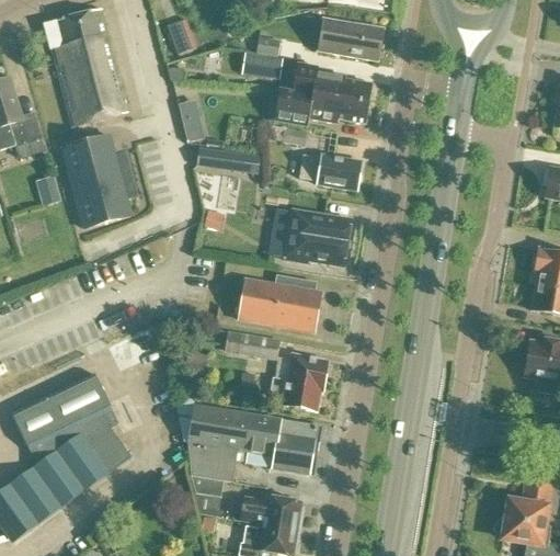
[(71,126),(127,111),(100,8),(88,11),(65,18),(44,23),(50,48),(52,48),(71,126)]
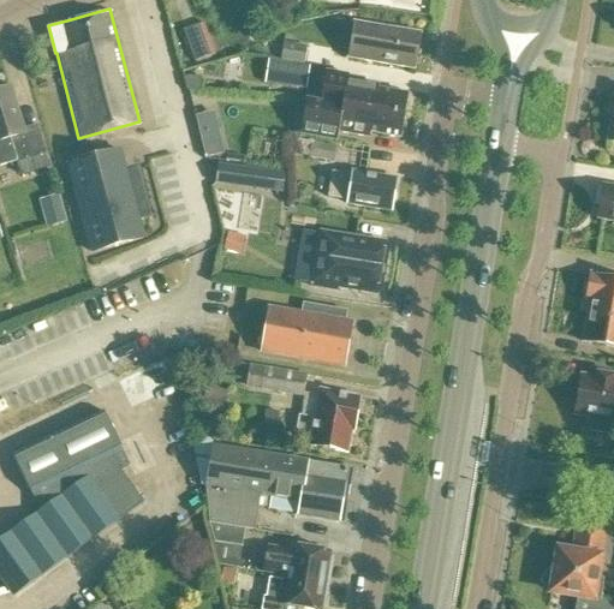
[(415,66),(421,30),(353,19),(347,54),(415,66)]
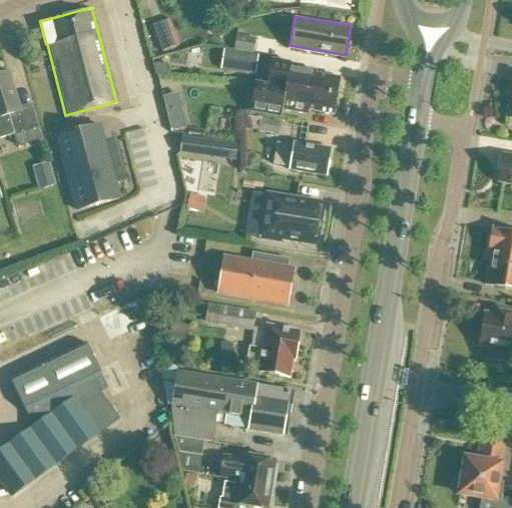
[(162,48),(175,43),(165,17),(152,22),(162,48)]
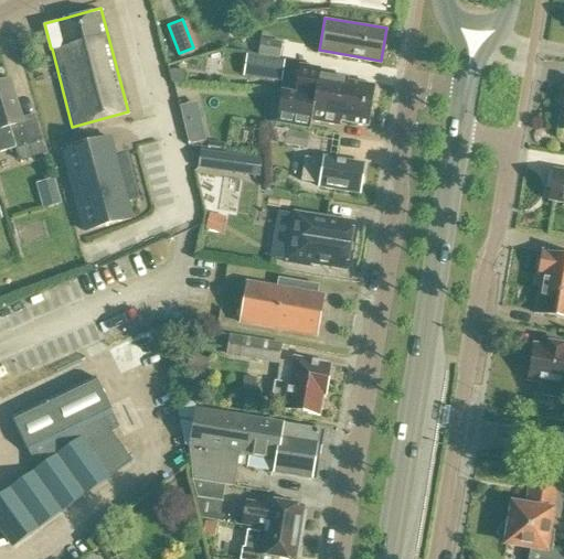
[(279,56),(283,39),(259,35),(257,53),(279,56)]
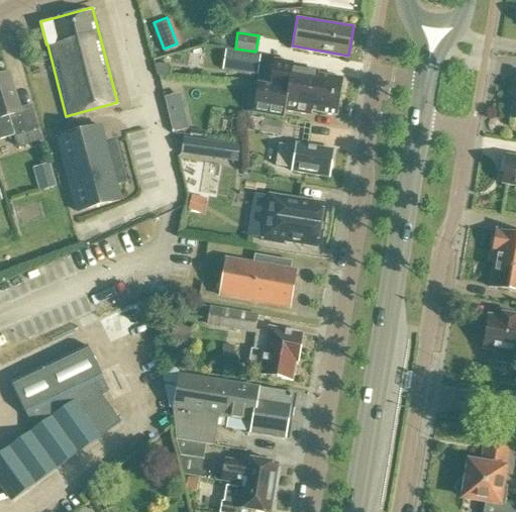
[(260,53),(225,46),(222,66),(256,72),(260,53)]
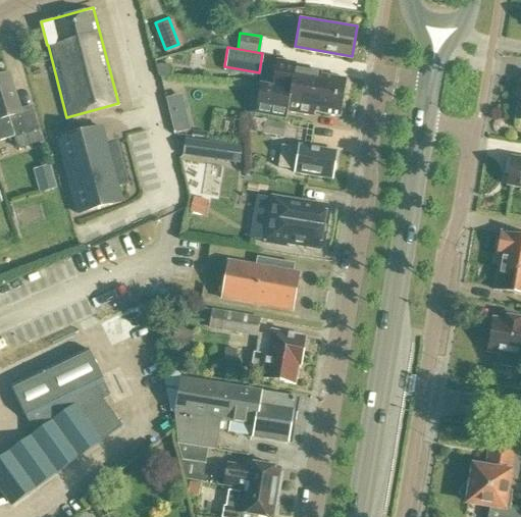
[(30,64),(44,61),(41,49),(27,52),(30,64)]
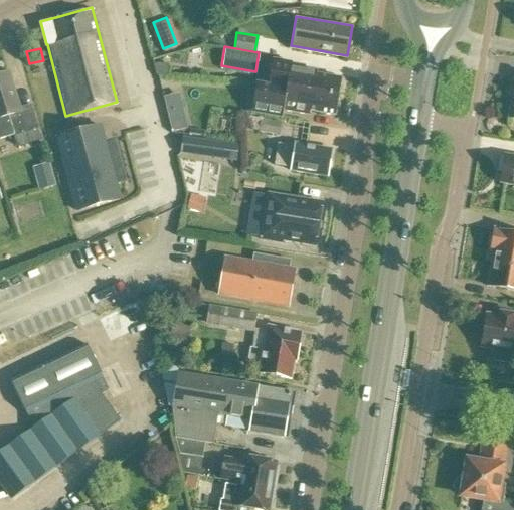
[(268,83),(338,95),(341,75),(316,71),(316,68),(290,63),(289,69),(271,66),(268,83)]
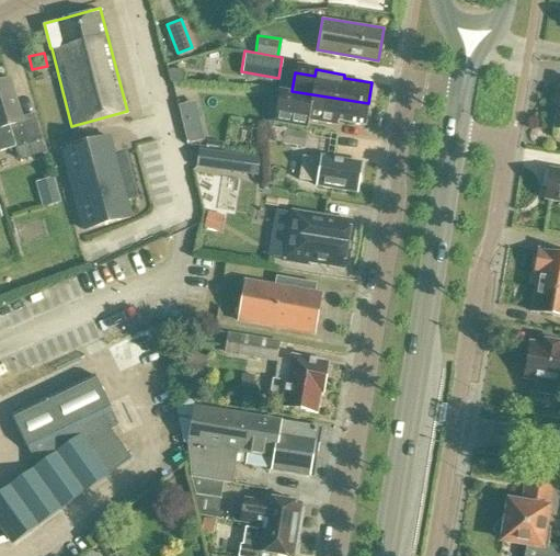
[(0,79),(0,147),(15,143),(21,158),(45,150),(41,138),(42,137),(33,110),(22,114),(10,76),(0,79)]
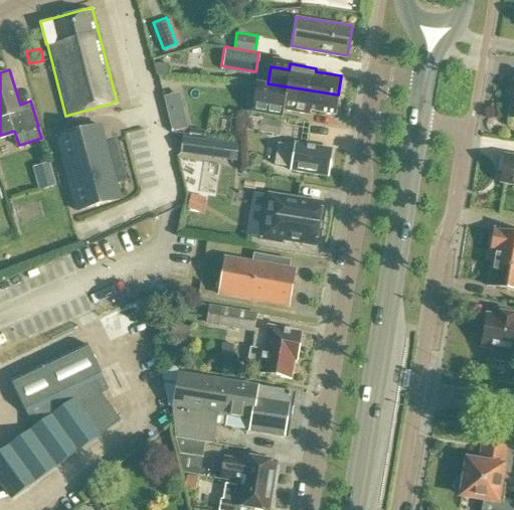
[(338,95),(268,83),(258,81),(252,110),(281,115),(282,108),(309,113),(309,109),(334,113),(335,109),(338,107),(339,102),(337,99),(338,95)]
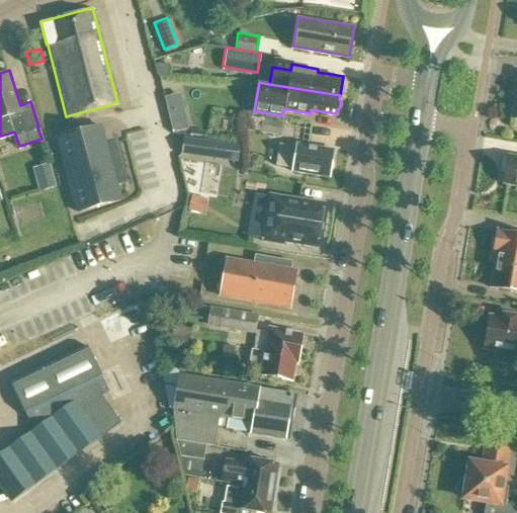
[(184,88),(167,90),(173,126),(189,123),(184,88)]
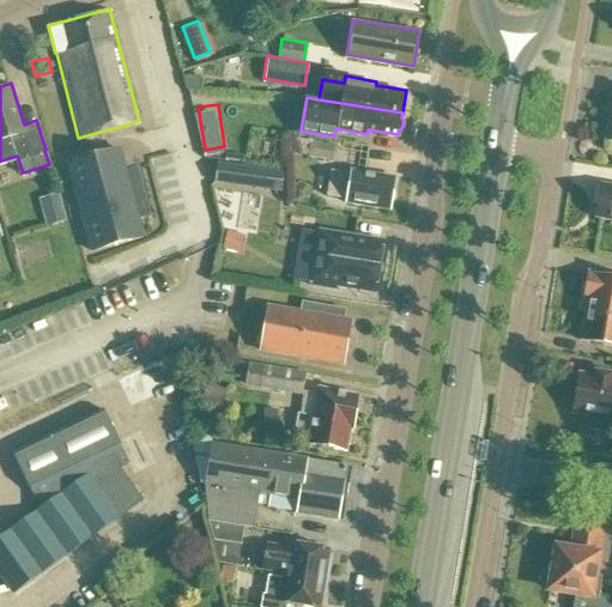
[(333,158),(335,141),(309,138),(307,155),(333,158)]
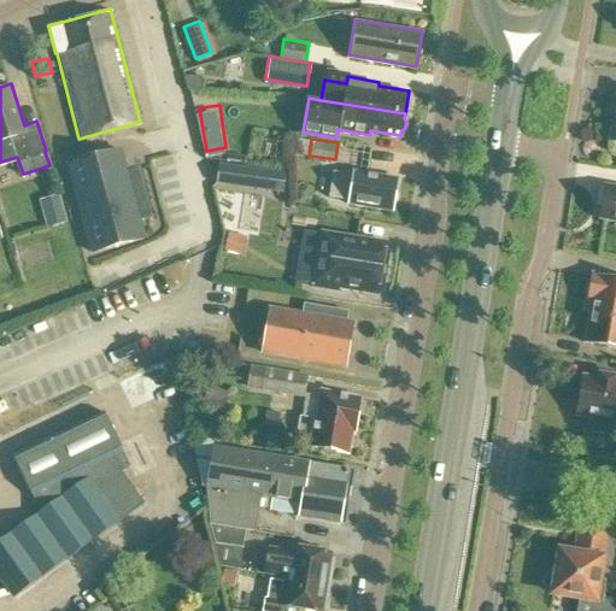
[(119,146),(69,160),(93,248),(144,235),(138,213),(147,211),(135,164),(125,168),(119,146)]
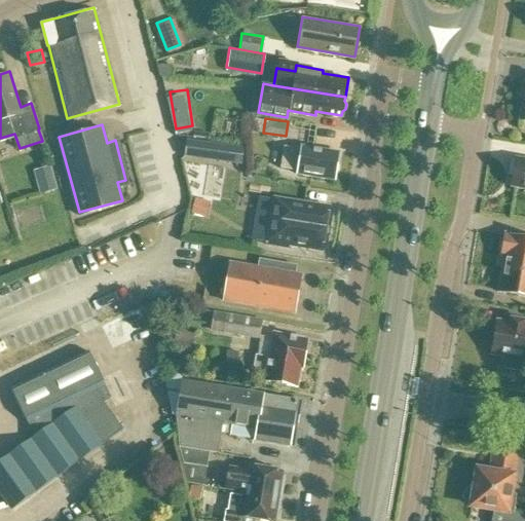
[(216,139),(214,155),(241,159),(244,142),(216,139)]
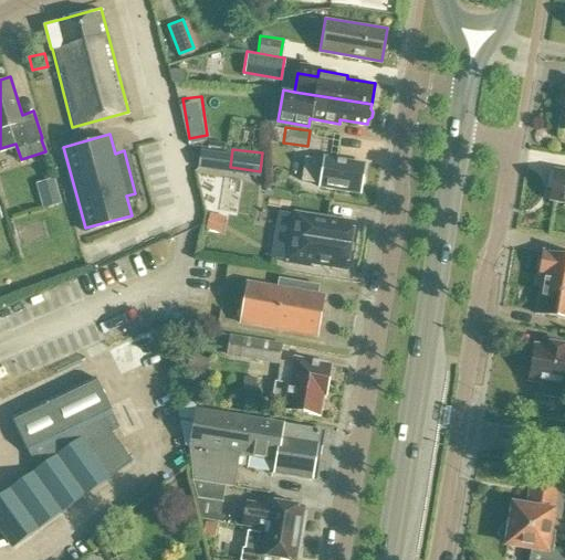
[(358,191),(364,161),(324,155),(324,159),(306,156),(303,177),(320,180),(320,185),(358,191)]
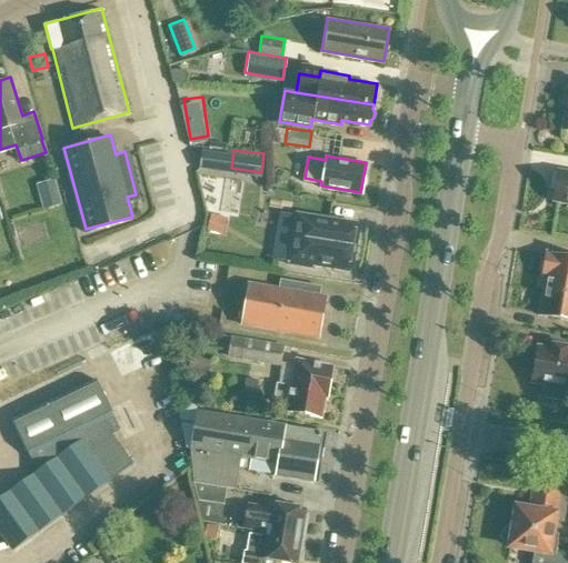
[(567,170),(557,168),(551,199),(567,202),(567,170)]
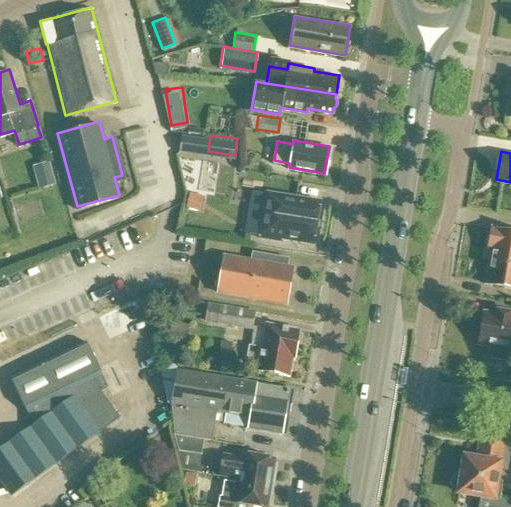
[(32,163),(39,186),(56,181),(49,158),(32,163)]
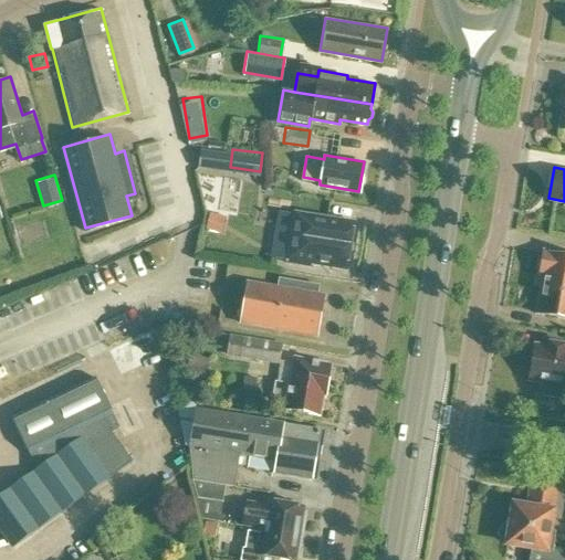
[(209,210),(206,228),(222,231),(226,213),(209,210)]
